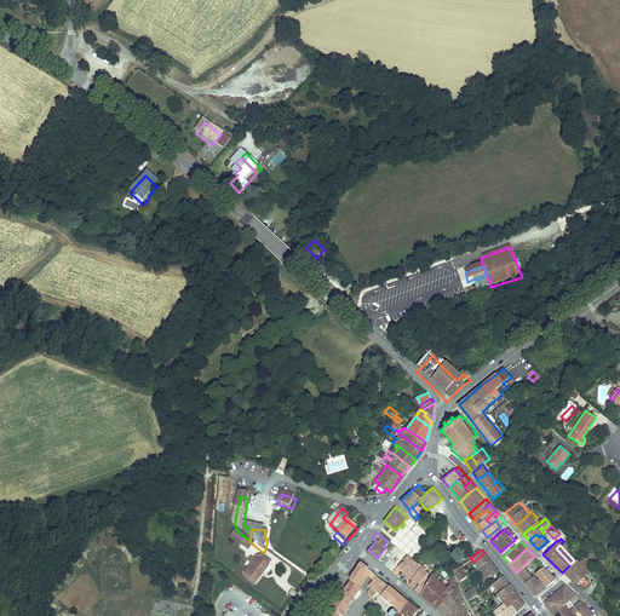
[(408,559),(412,562),(413,559),(409,557),(406,553),(400,562),(396,565),(401,568),(402,566),(406,563),(405,560),(406,558),(407,559),(408,559)]
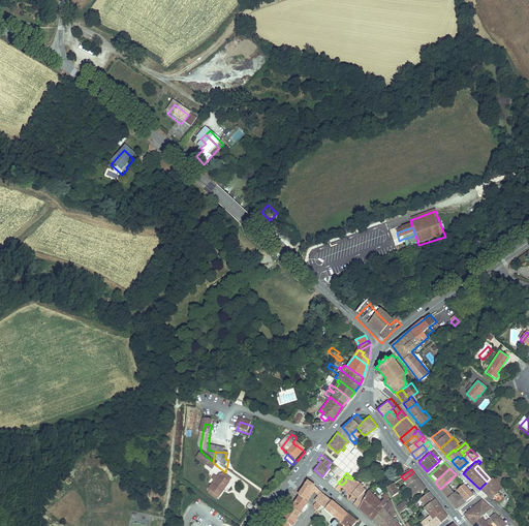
[(416,476),(413,472),(404,480),(406,484),(416,476)]
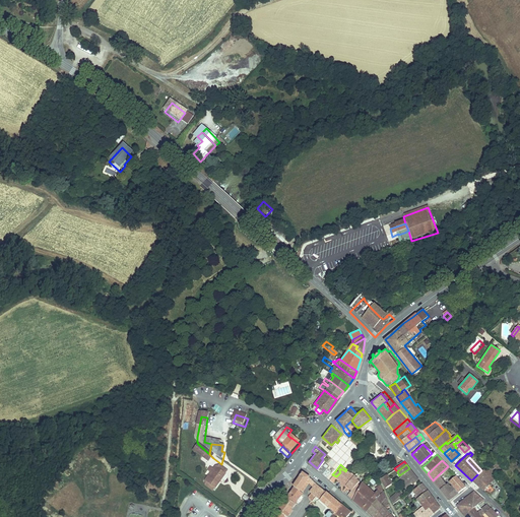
[(492,472),(485,466),(482,469),(484,472),(489,476),(492,472)]
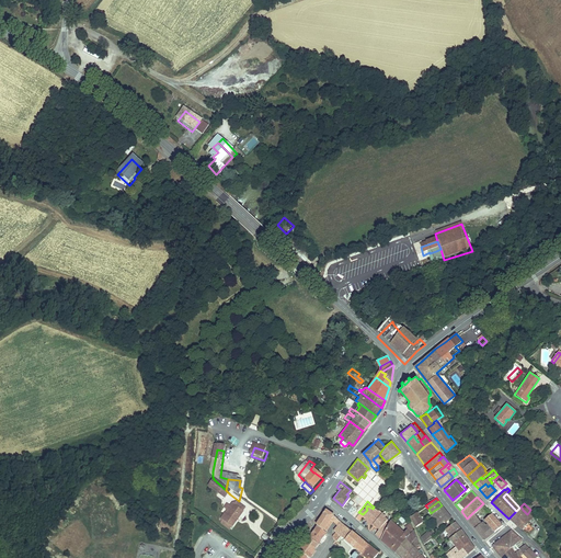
[(377,526),(373,532),(379,537),(387,522),(385,520),(386,517),(380,512),(381,511),(378,509),(377,510),(374,510),(373,509),(369,507),(368,507),(367,505),(366,508),(367,510),(364,513),(363,514),(365,516),(368,520),(368,522),(371,522),(373,521),(375,523),(374,524),(377,526)]
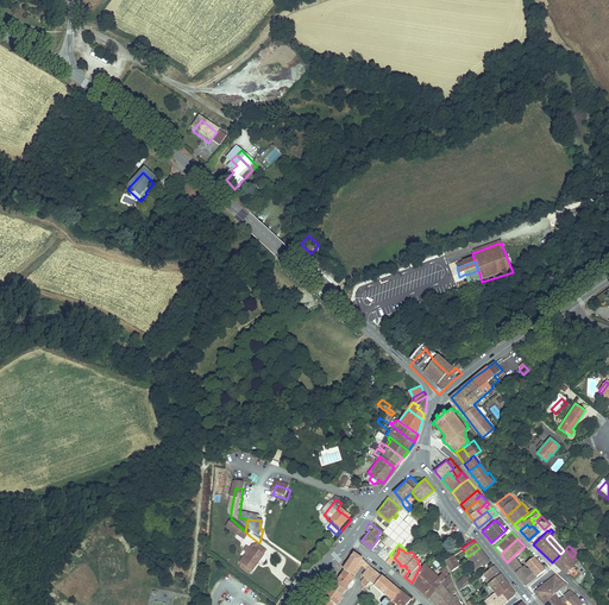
[(487,558),(479,548),(468,556),(476,567),(481,563),(487,558)]
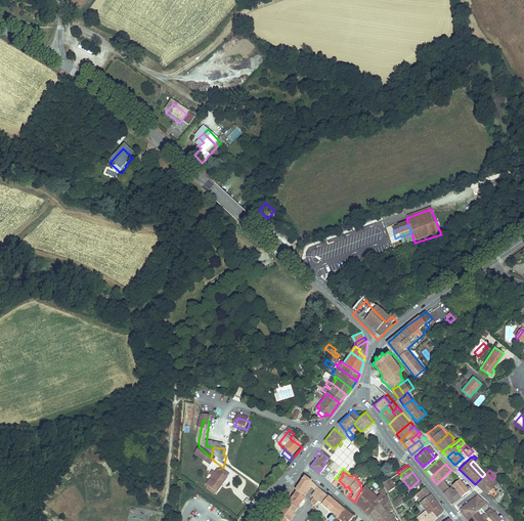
[(210,490),(220,475),(227,479),(229,481),(230,479),(221,473),(218,474),(216,477),(213,475),(211,478),(214,480),(208,488),(209,492),(218,498),(219,496),(210,490)]
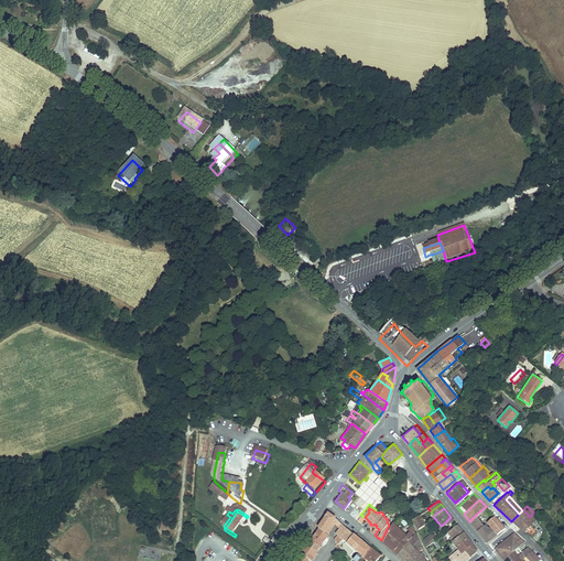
[(530,525),(534,520),(530,517),(525,513),(523,509),(522,510),(519,514),(511,521),(529,537),(535,531),(529,526),(530,525)]
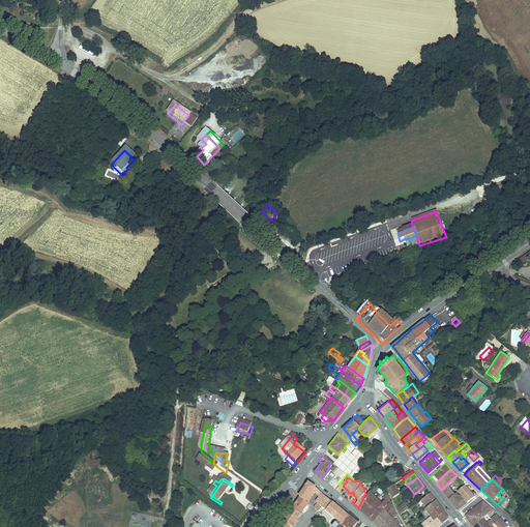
[(286,526),(296,513),(298,515),(307,500),(306,500),(304,498),(314,485),(307,479),(297,494),(298,495),(275,526),(286,526)]
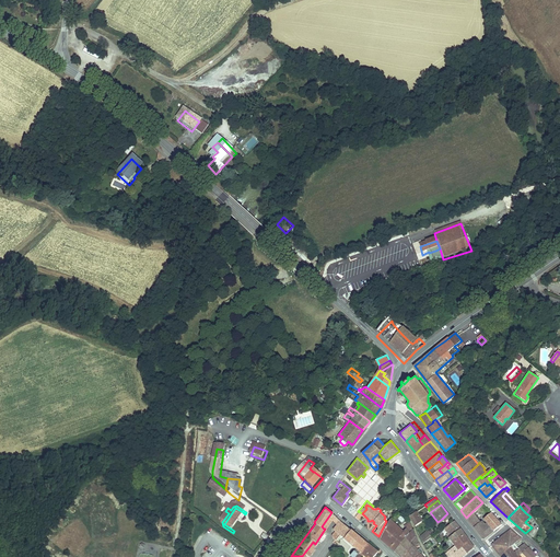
[(243,512),(235,508),(224,524),(234,531),(241,521),(241,520),(238,519),(243,512)]
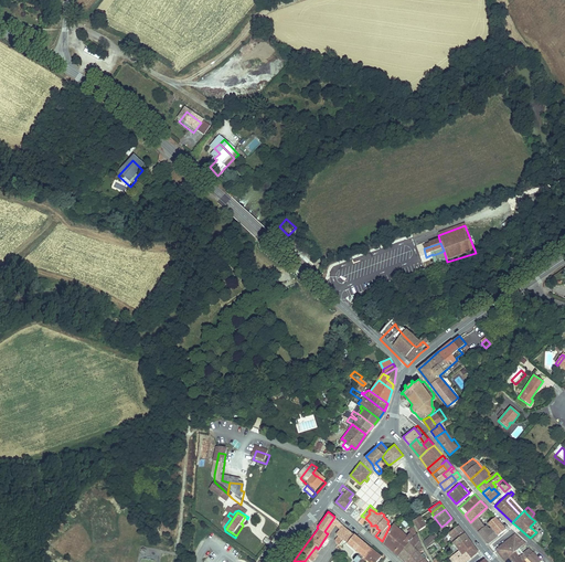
[(419,515),(413,519),(415,523),(422,519),(419,515)]
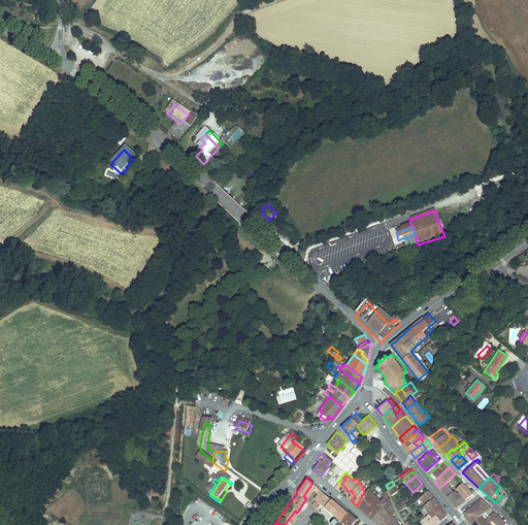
[(446,482),(439,488),(447,497),(455,506),(463,499),(458,492),(455,495),(446,482)]
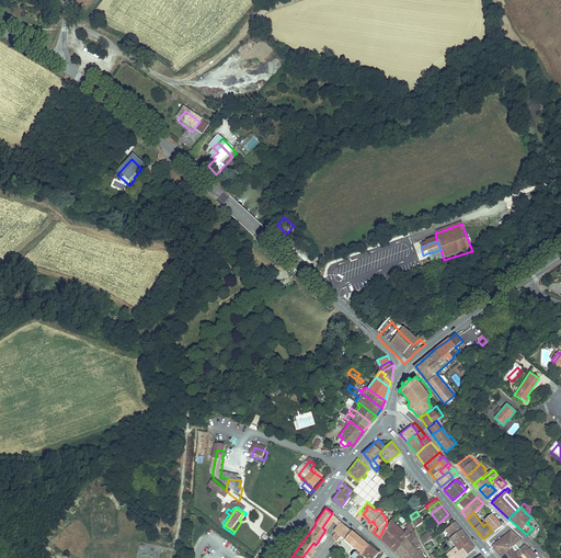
[(332,522),(336,516),(332,513),(322,527),(324,530),(330,521),(332,522)]
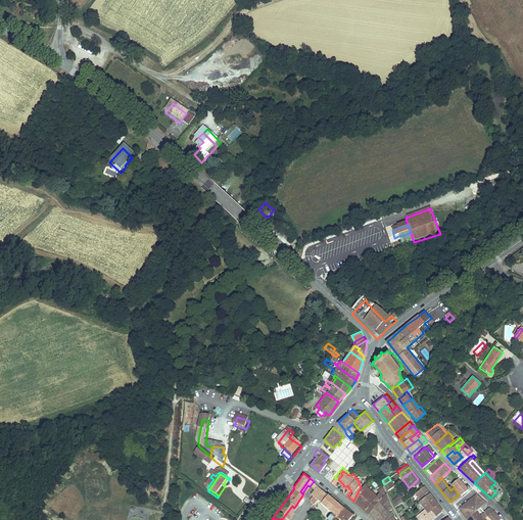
[(409,487),(401,478),(399,479),(407,489),(409,487)]
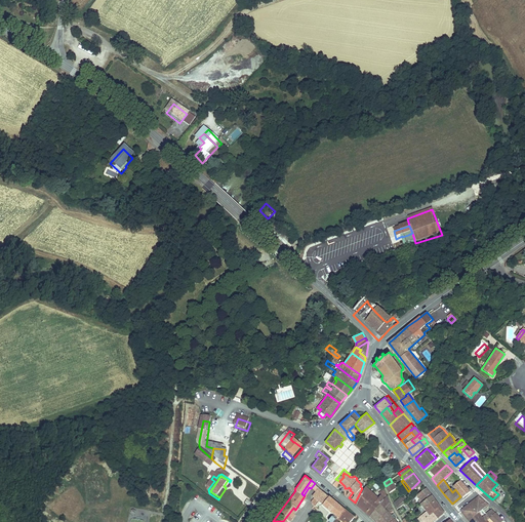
[(455,489),(460,496),(469,490),(460,480),(452,486),(455,489)]
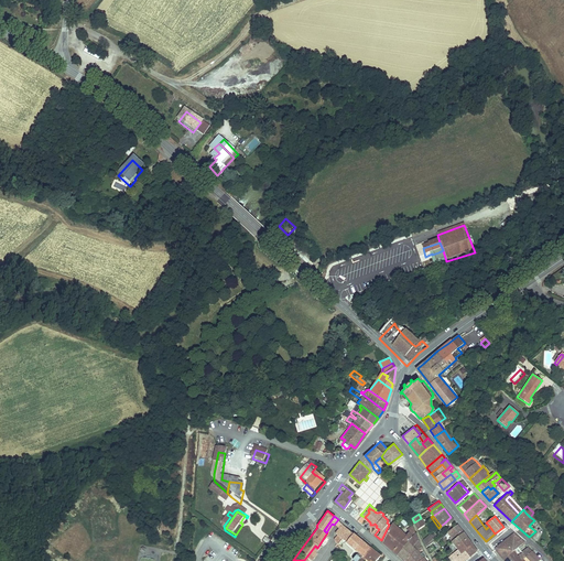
[(421,518),(414,522),(418,528),(424,524),(421,518)]
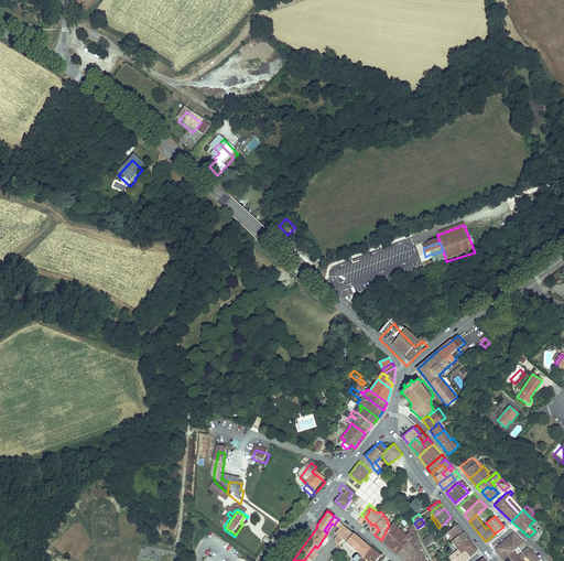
[(331,529),(333,531),(329,536),(337,542),(342,538),(360,553),(368,546),(338,519),(334,525),(331,529)]
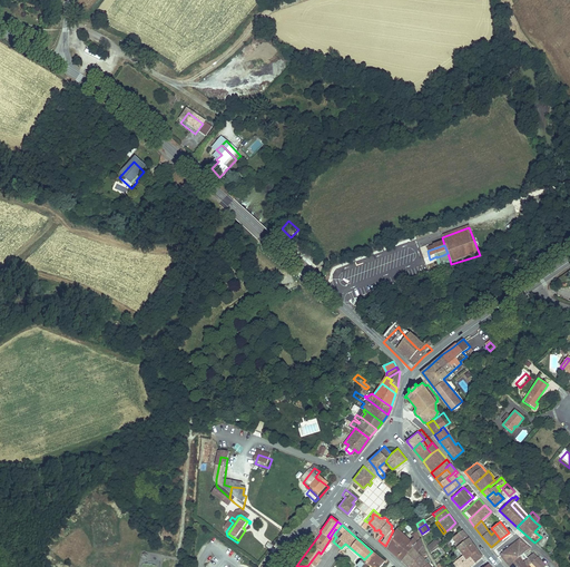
[(416,531),(415,528),(412,525),(406,528),(412,537),(416,531)]
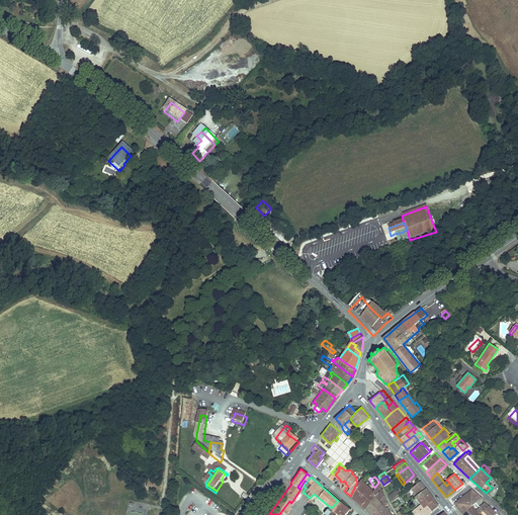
[(357,482),(350,496),(360,504),(368,495),(372,498),(380,488),(378,483),(374,488),(376,489),(375,491),(372,489),(371,490),(359,479),(357,482)]
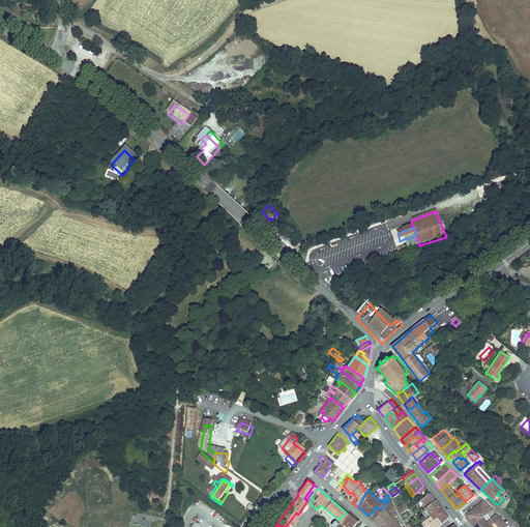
[(428,492),(419,498),(425,506),(434,499),(428,492)]
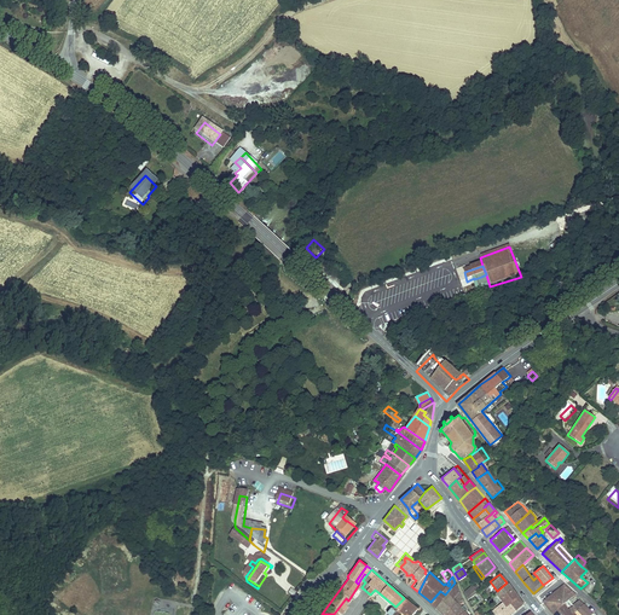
[(445,595),(434,607),(443,613),(444,613),(455,602),(451,597),(460,592),(455,582),(445,595)]
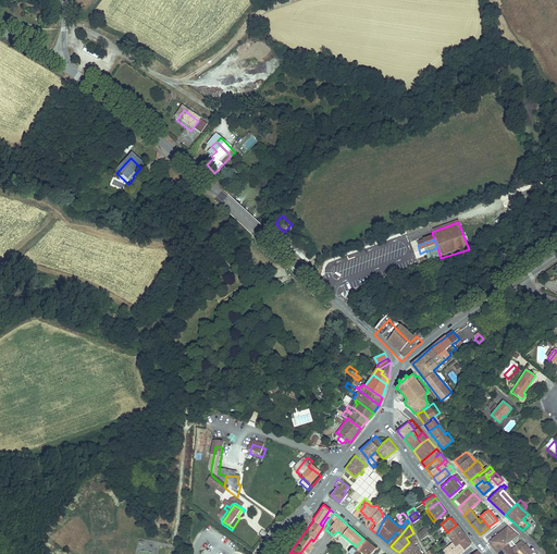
[(447,532),(445,533),(452,541),(454,544),(465,537),(456,525),(447,532)]
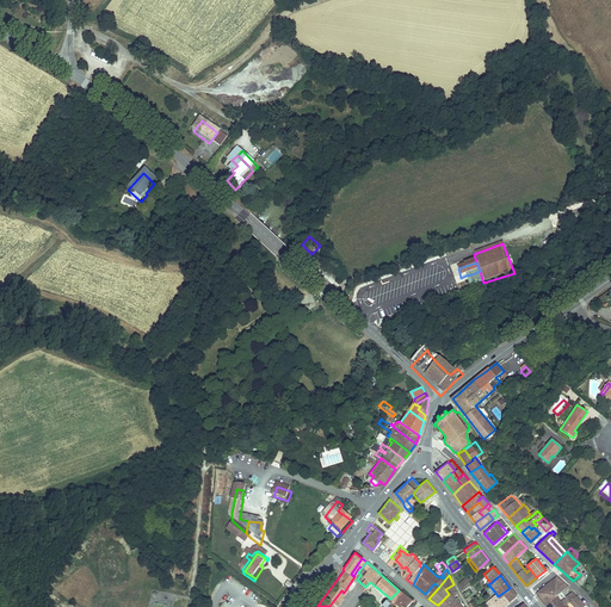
[(535,592),(544,604),(555,595),(566,587),(556,576),(535,592)]
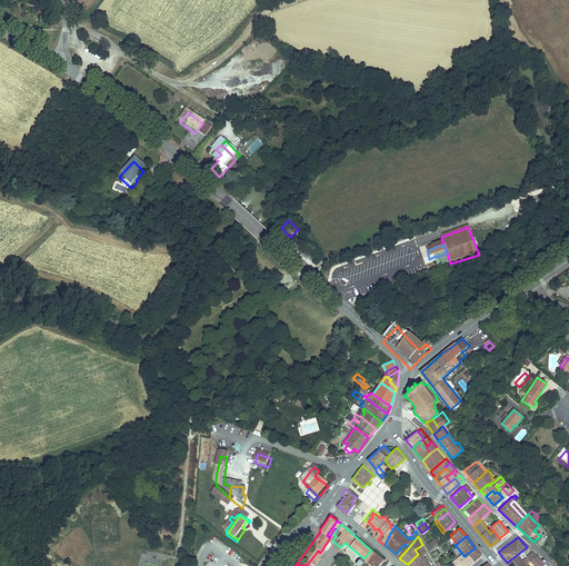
[(433,539),(426,545),(429,552),(437,546),(433,539)]
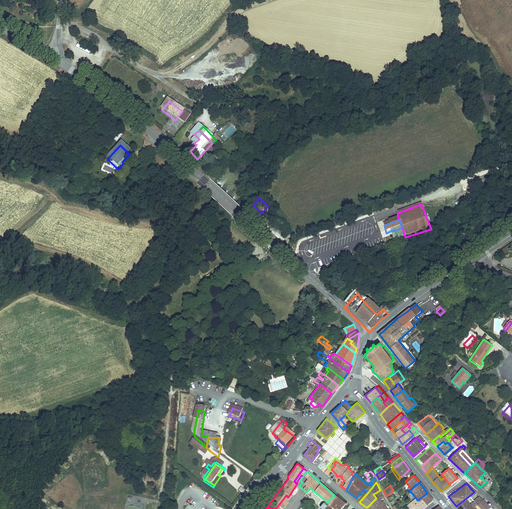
[(364,489),(356,498),(359,502),(368,492),(364,489)]
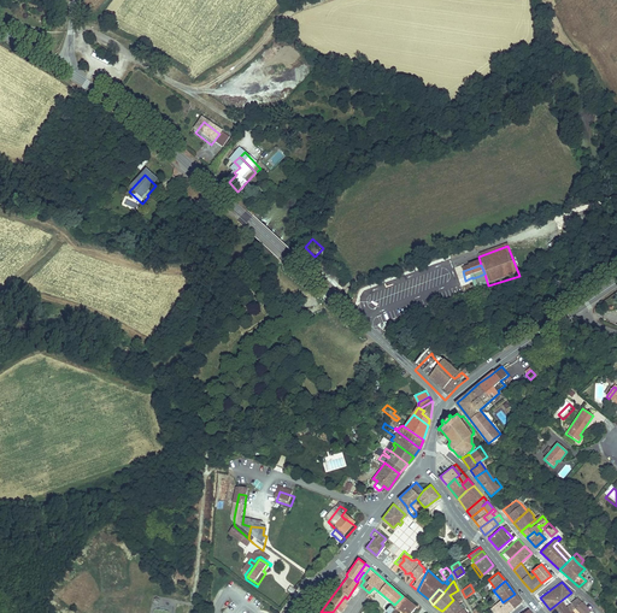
[(499,606),(504,612),(506,612),(521,601),(515,594),(503,602),(500,599),(493,605),(495,609),(499,606)]
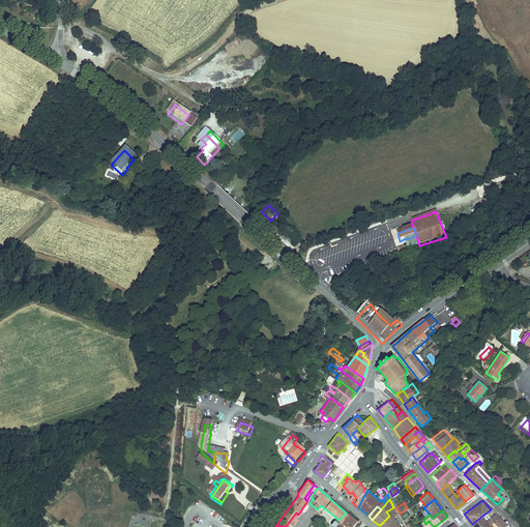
[(296,513),(286,526),(290,526),(298,515),(296,513)]
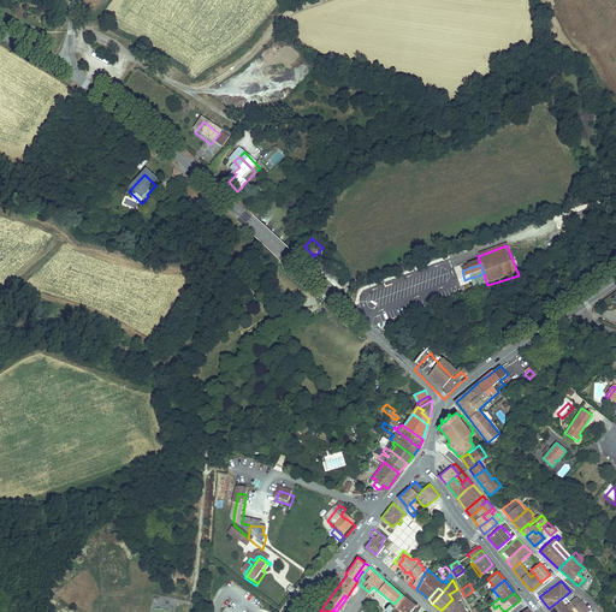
[(413,604),(402,595),(394,604),(392,605),(395,607),(396,605),(403,611),(407,611),(413,604)]
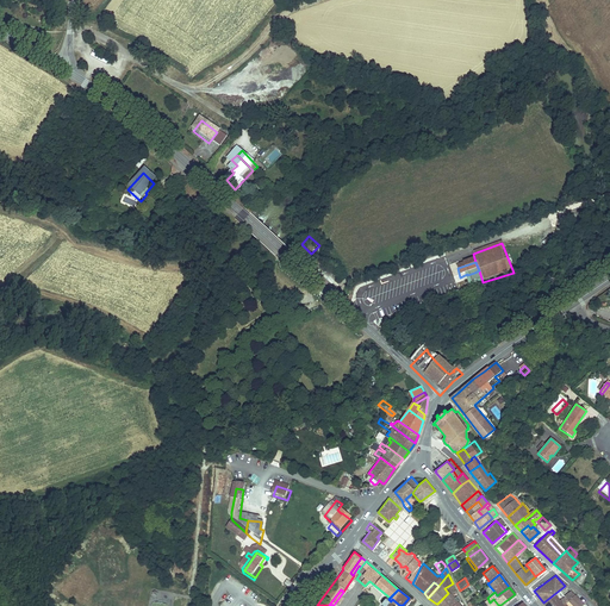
[(450,597),(448,593),(437,604),(439,605),(450,605),(455,601),(458,600),(453,594),(450,597)]
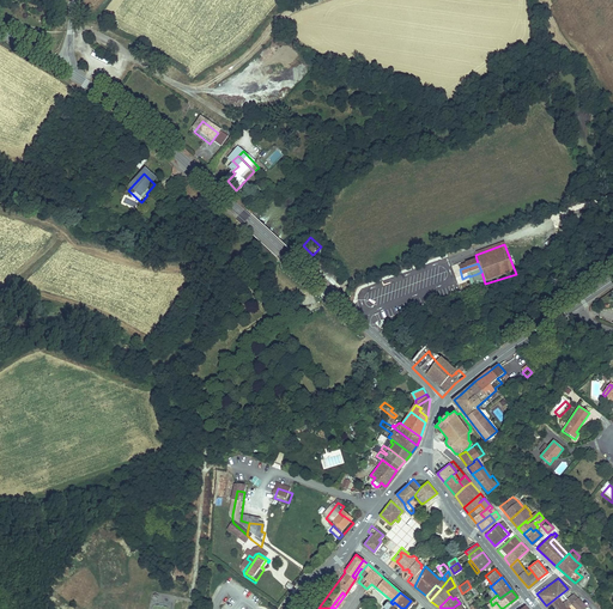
[(557,597),(546,606),(548,608),(563,608),(566,606),(563,602),(562,603),(557,597)]
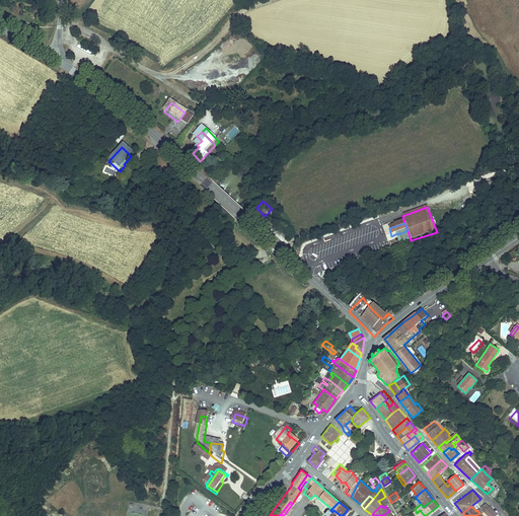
[(482,515),(479,513),(476,515),(494,515),(496,514),(488,507),(483,511),(486,515),(482,515)]
